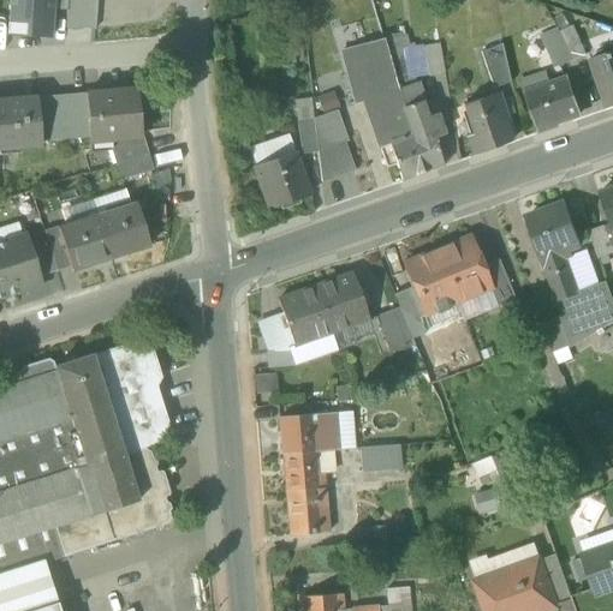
[(11,0),(9,33),(52,35),(54,7),(54,0),(11,0)]
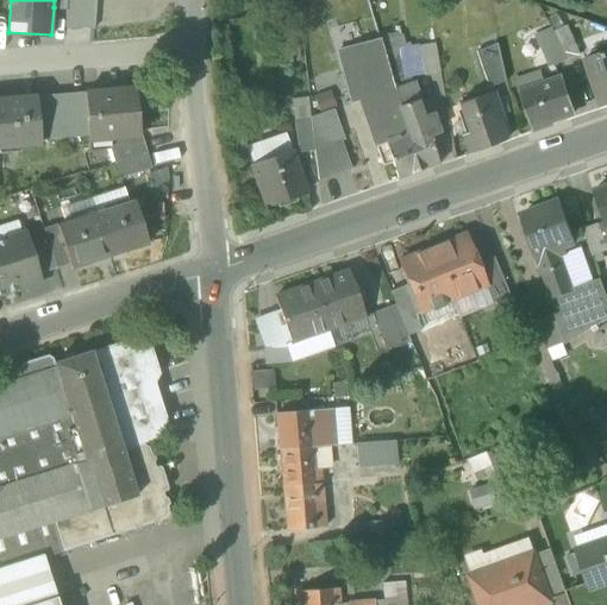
[(68,8),(97,11),(97,0),(68,0),(68,8)]
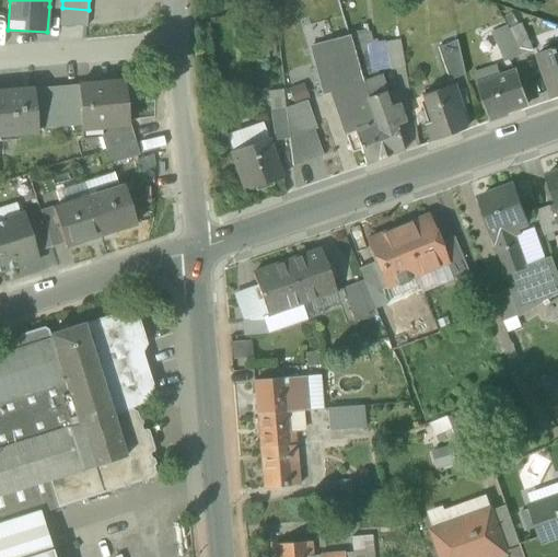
[(61,24),(88,25),(89,10),(62,8),(61,24)]
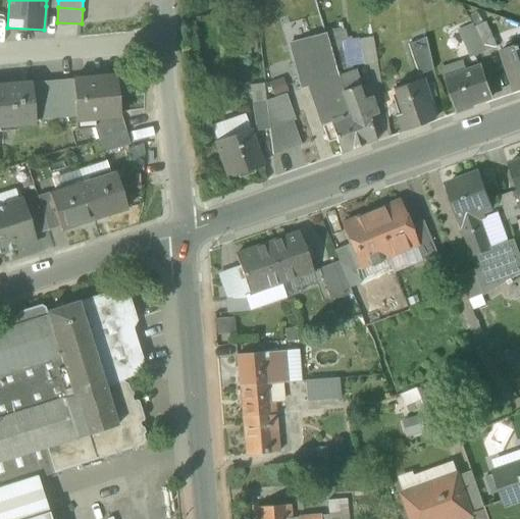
[(489,22),(478,28),(487,49),(499,45),(489,22)]
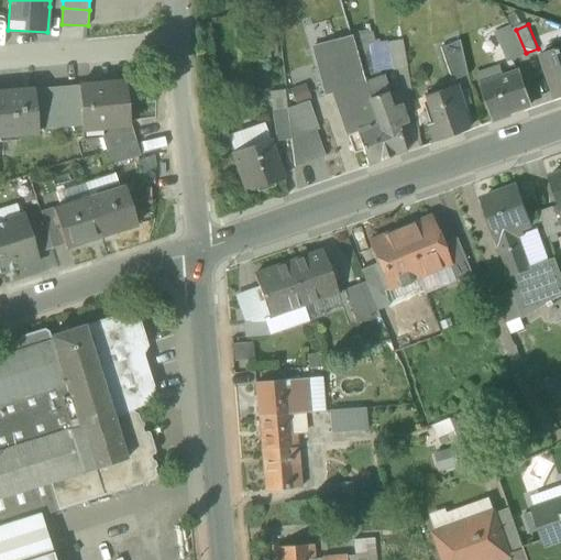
[(526,54),(526,53),(516,30),(514,25),(505,30),(515,58),(526,54)]
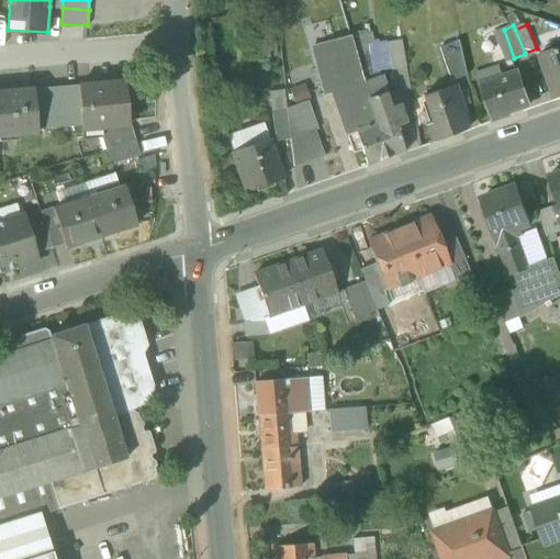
[(368,28),(351,32),(357,51),(370,47),(380,44),(380,40),(380,37),(376,38),(373,29),(368,31),(368,28)]
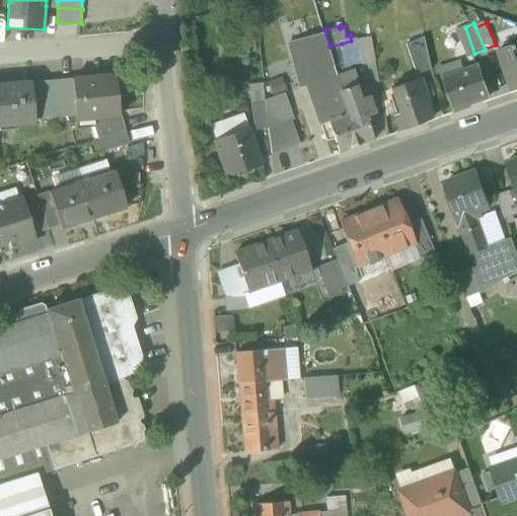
[(474,54),(465,27),(458,29),(469,56),(474,54)]
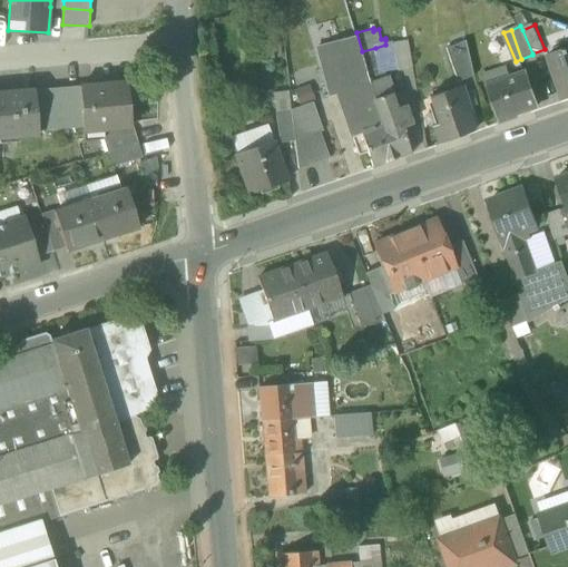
[(346,55),(362,51),(356,32),(314,45),(329,95),(339,93),(335,85),(345,81),(348,87),(354,85),(346,55)]
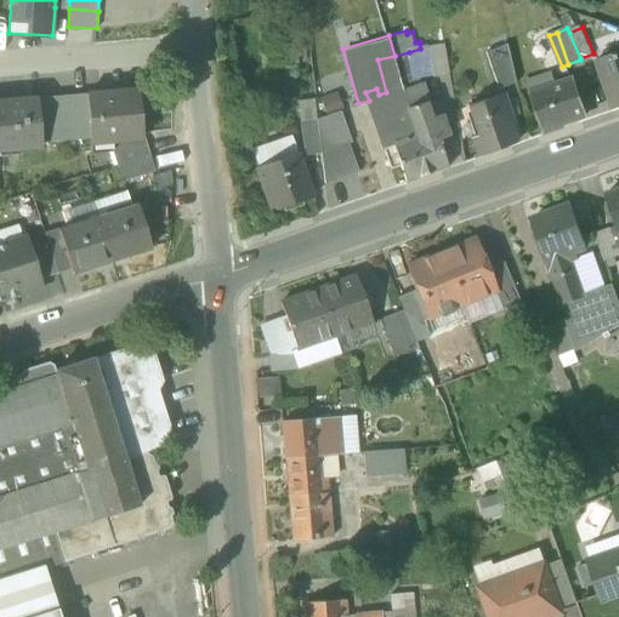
[(420,49),(409,52),(418,76),(433,74),(429,45),(429,43),(420,44),(420,49)]
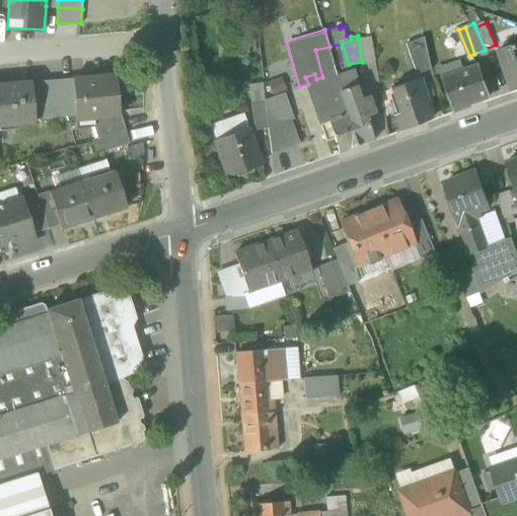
[(358,38),(362,62),(376,59),(372,35),(358,38)]
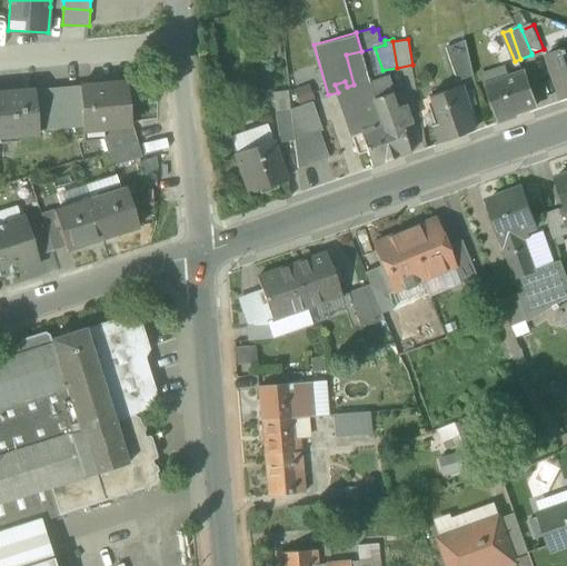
[(446,46),(457,80),(476,73),(468,39),(446,46)]
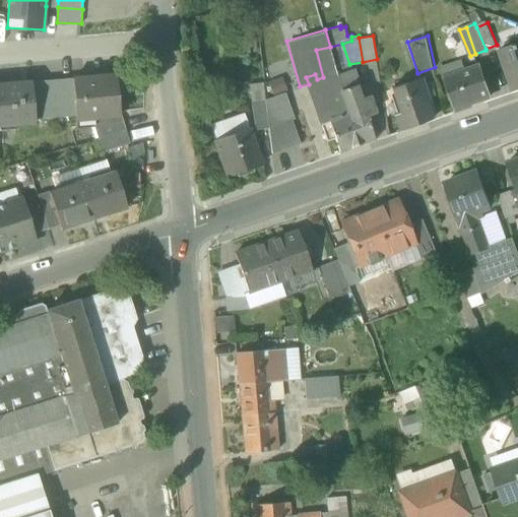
[(517,43),(501,49),(514,89),(517,87),(517,43)]
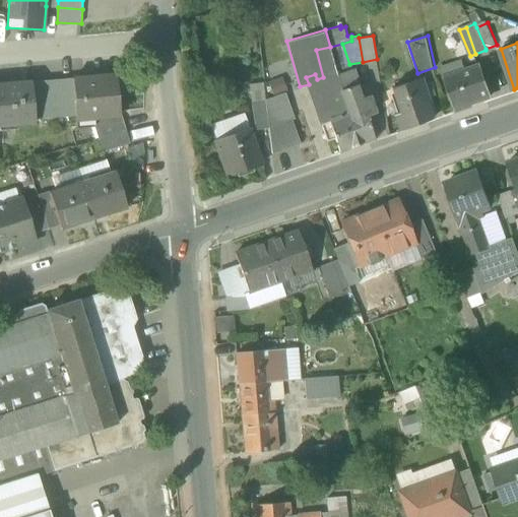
[(330,47),(337,73),(341,89),(361,143),(375,138),(367,114),(375,111),(369,95),(362,98),(350,69),(349,64),(342,44),(330,47)]
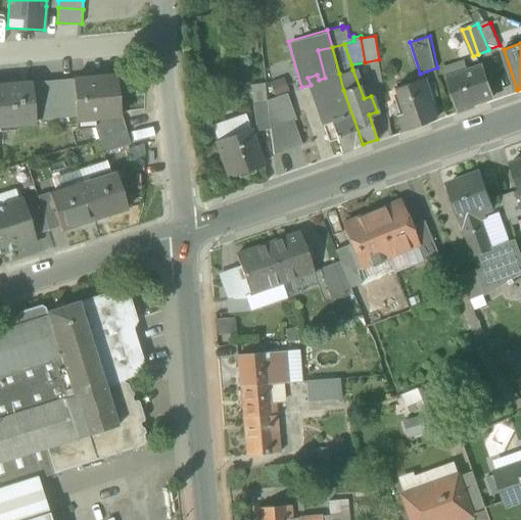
[(318,50),(325,78),(339,74),(332,47),(318,50)]
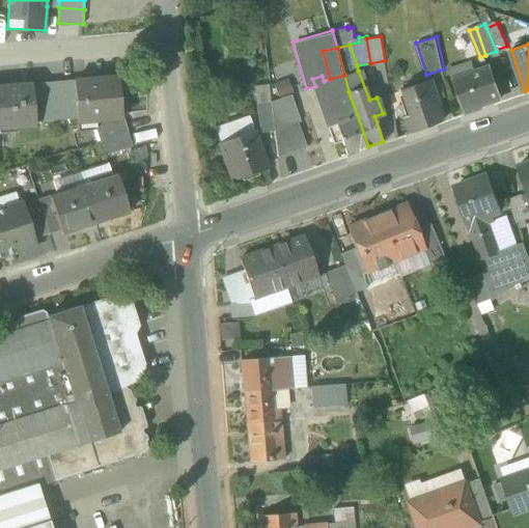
[(452,67),(456,78),(477,71),(475,66),(473,60),(452,67)]
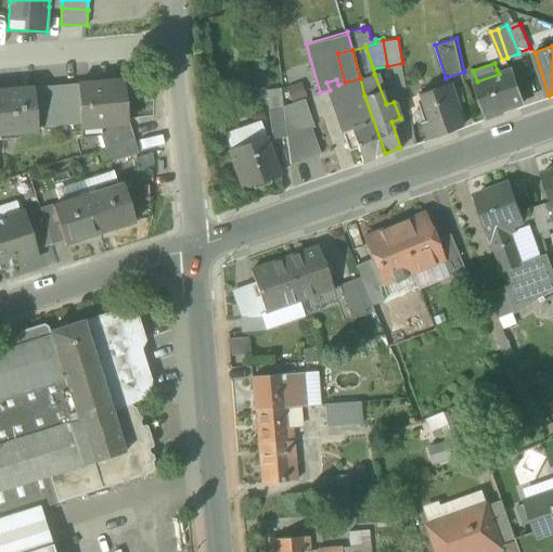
[(513,68),(499,74),(477,81),(489,117),(505,111),(505,108),(525,101),(513,68)]
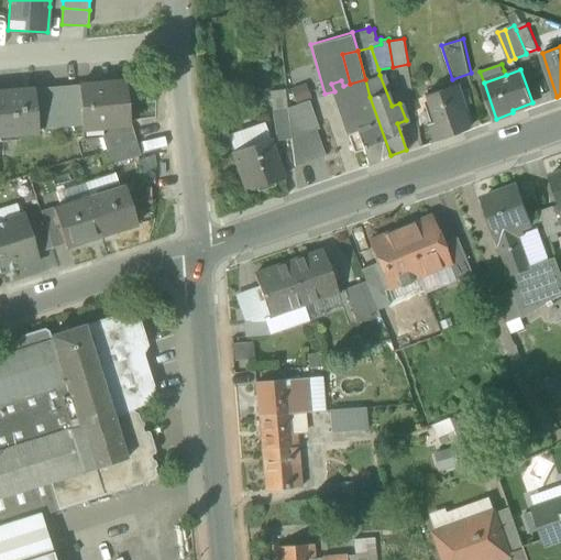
[(83,123),(83,129),(102,127),(132,124),(128,78),(79,83),(79,85),(83,123)]
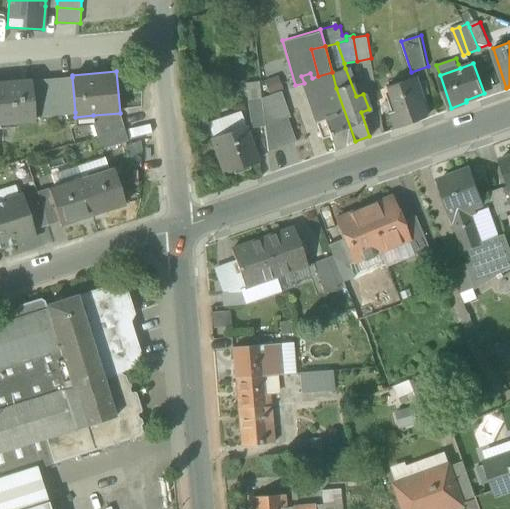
[(332,72),(318,76),(323,95),(310,100),(323,136),(330,134),(335,148),(355,141),(336,88),(332,72)]
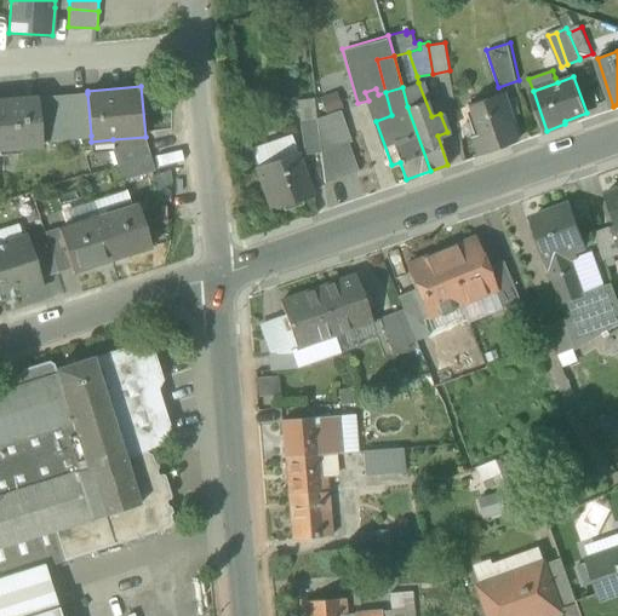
[(368,101),(376,121),(392,115),(385,92),(378,95),(376,88),(365,92),(368,101)]
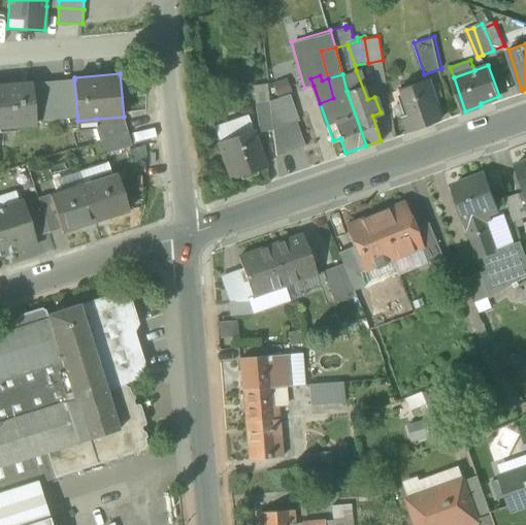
[(278,98),(290,94),(293,93),(288,76),(272,81),(278,98)]
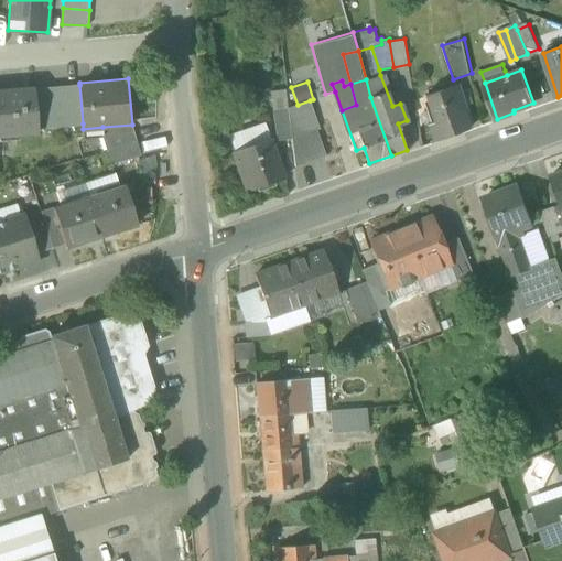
[(433,139),(434,141),(471,128),(463,105),(464,105),(456,84),(425,94),(435,121),(431,122),(436,138),(433,139)]
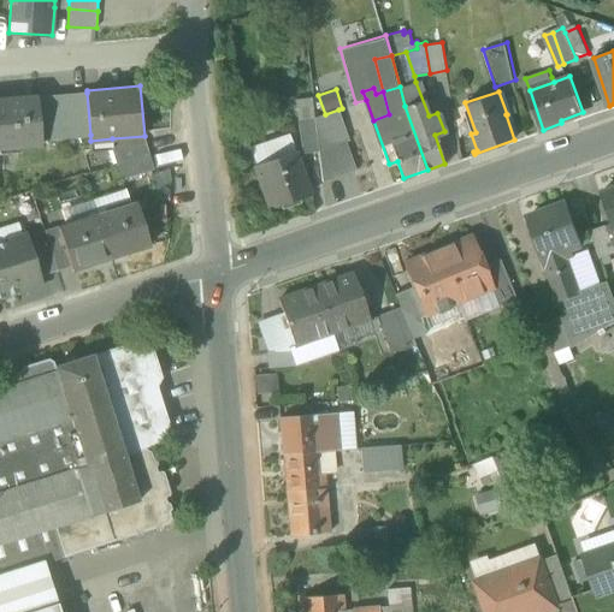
[(87,93),(72,94),(75,136),(90,135),(87,93)]
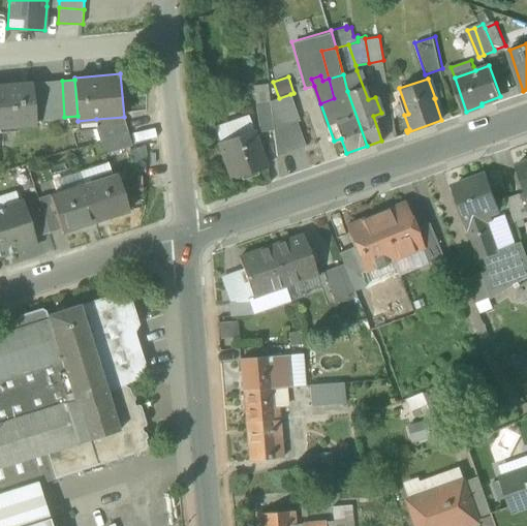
[(36,119),(64,117),(62,81),(33,83),(36,119)]
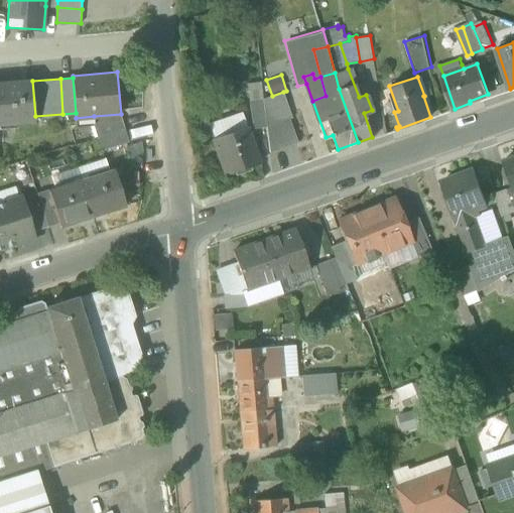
[(32,80),(0,83),(0,123),(35,120),(35,116),(32,81),(32,80)]
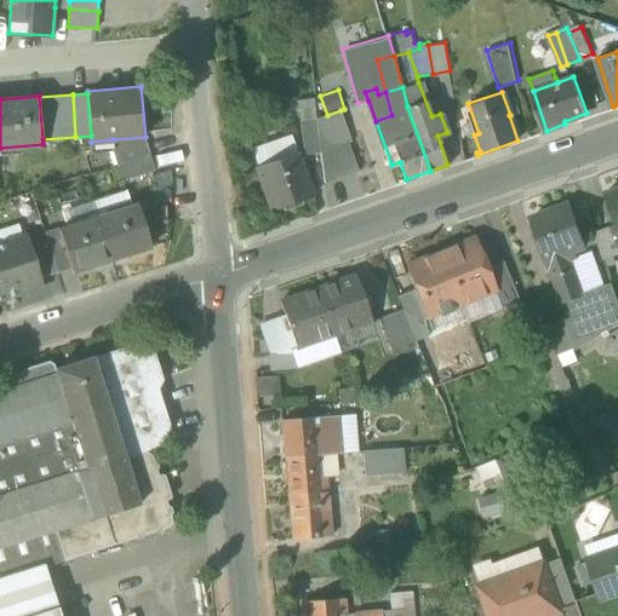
[(299,98),(302,121),(316,119),(315,96),(299,98)]
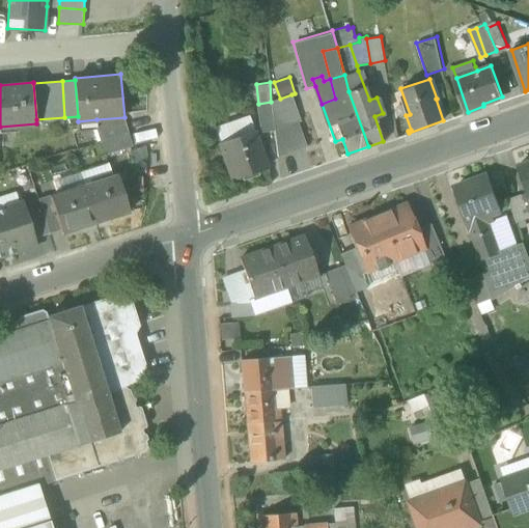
[(272,101),(279,156),(307,145),(299,120),(301,119),(291,94),(280,99),(272,101)]
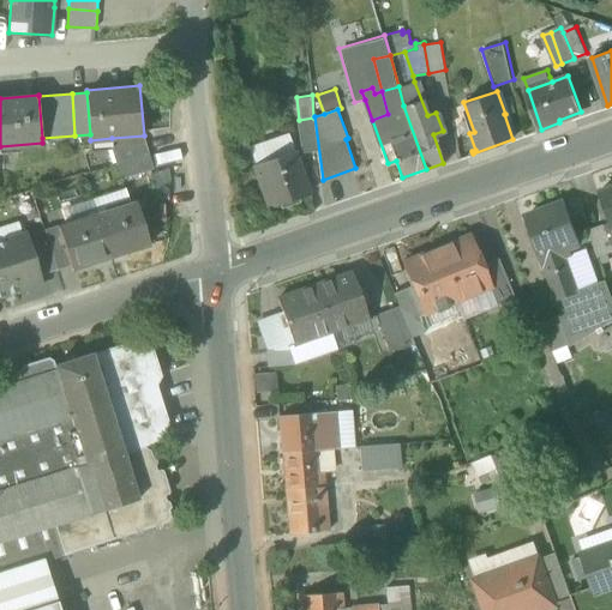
[(299,120),(304,151),(318,149),(313,118),(299,120)]
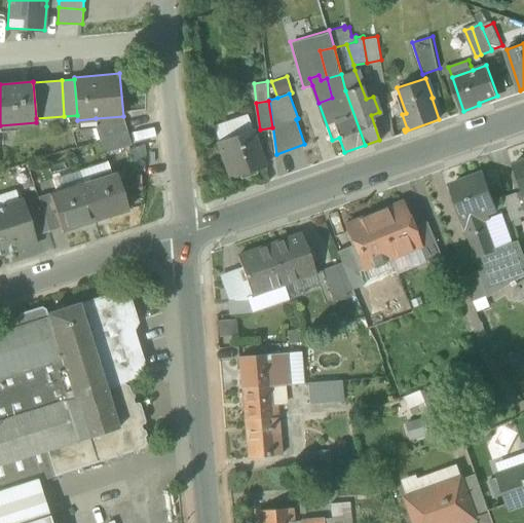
[(96,118),(103,137),(126,129),(123,116),(96,118)]
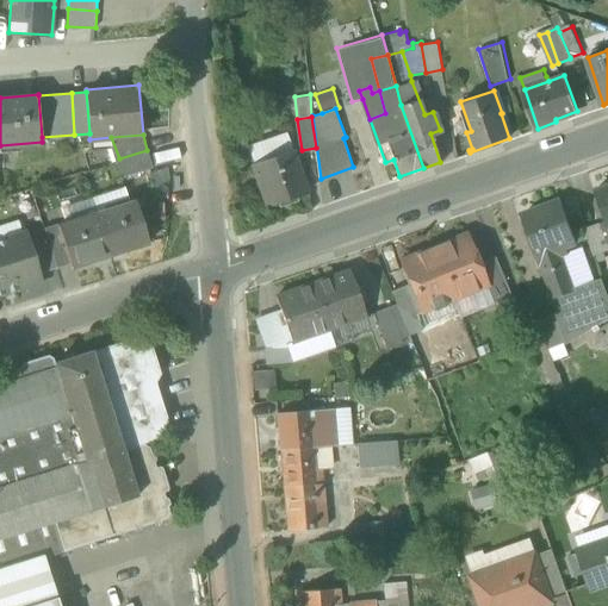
[(254,163),(268,205),(308,191),(293,149),(254,163)]
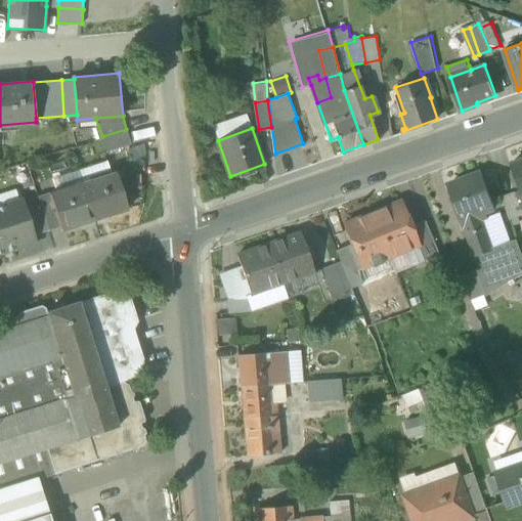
[(101,137),(105,150),(131,143),(127,129),(126,129),(102,136),(101,137)]
